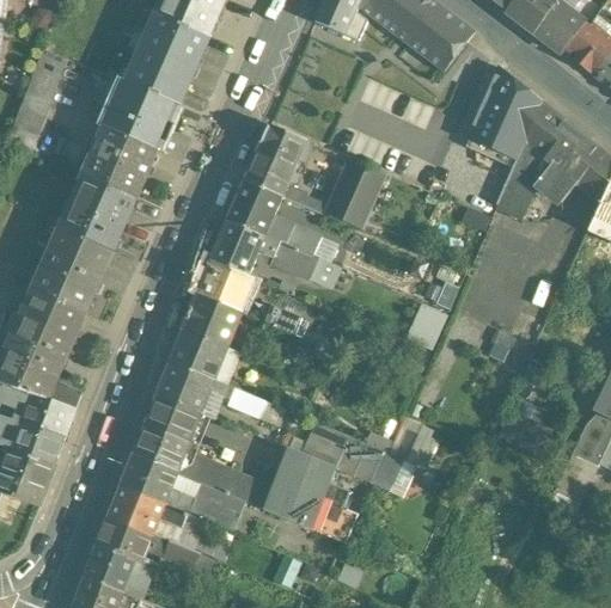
[(158,0),(153,12),(156,12),(209,35),(224,0),(158,0)]
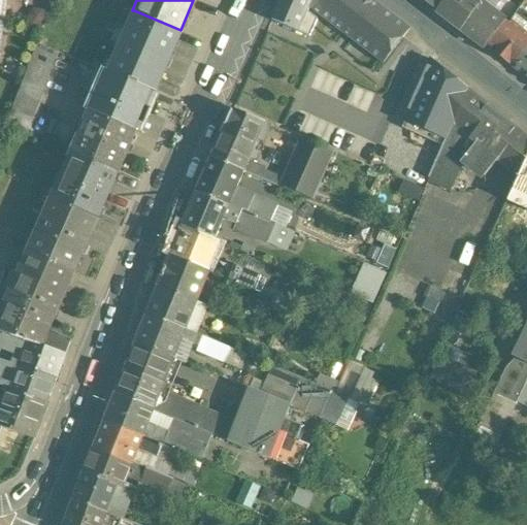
[(280,0),(271,18),(298,29),(306,10),(308,4),(320,12),(328,0),(280,0)]
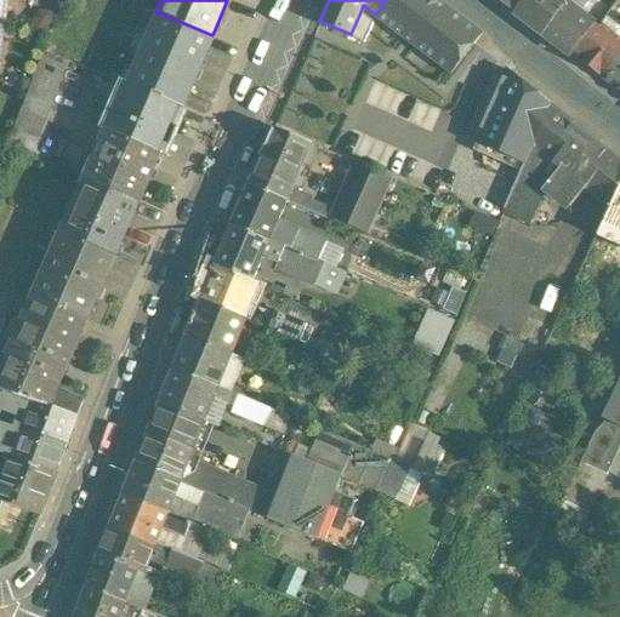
[(481,30),(439,0),(386,0),(376,15),(451,70),(481,30)]
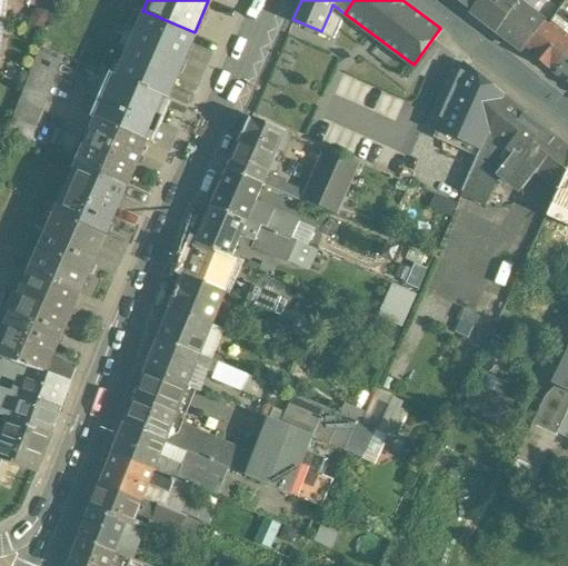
[(457,0),(469,9),(476,0),(457,0)]
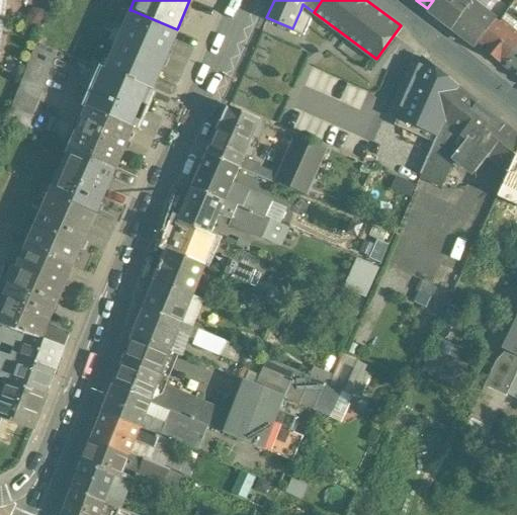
[(433,0),(427,8),(451,26),(469,0),(433,0)]
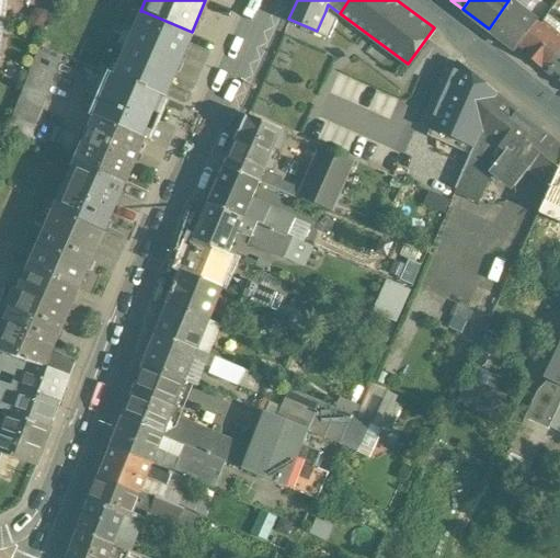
[(529,14),(511,0),(509,0),(489,29),(515,48),(517,45),(536,19),(529,14)]
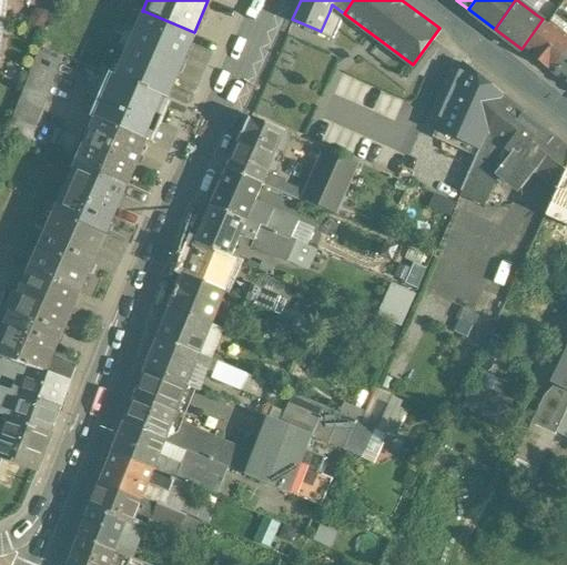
[(536,14),(544,0),(517,0),(536,14)]
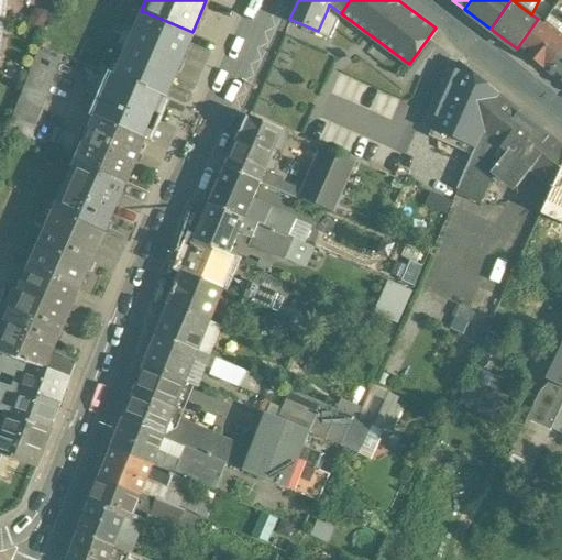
[(561,33),(561,28),(560,26),(561,23),(561,11),(559,9),(553,6),(544,20),(561,33)]
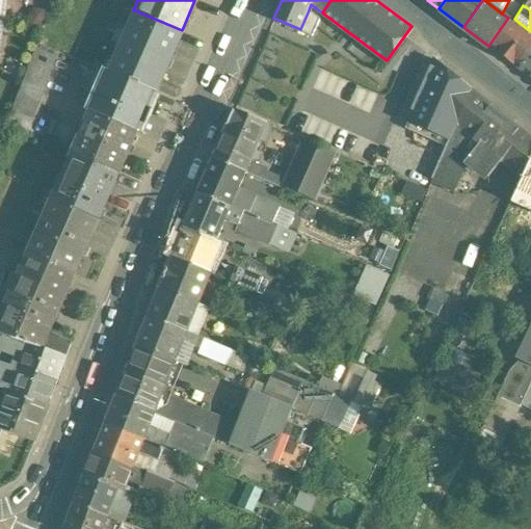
[(182,30),(135,10),(109,71),(154,88),(154,89),(156,90),(182,30)]
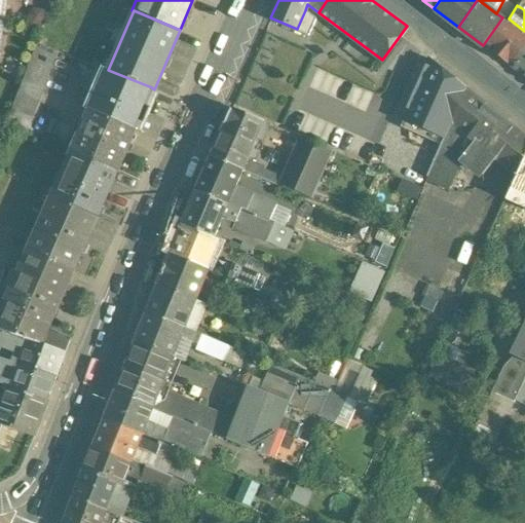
[(314,17),(305,10),(297,29),(307,33),(314,17)]
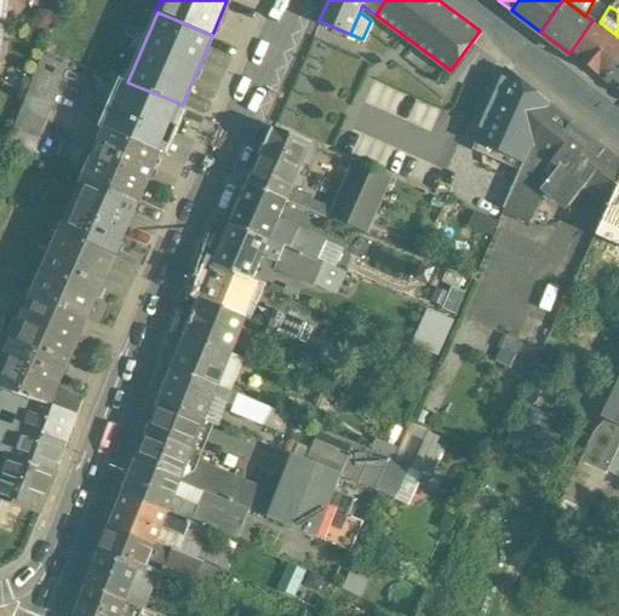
[(618,50),(618,36),(600,22),(597,24),(592,21),(572,50),(578,53),(577,56),(600,74),(618,50)]
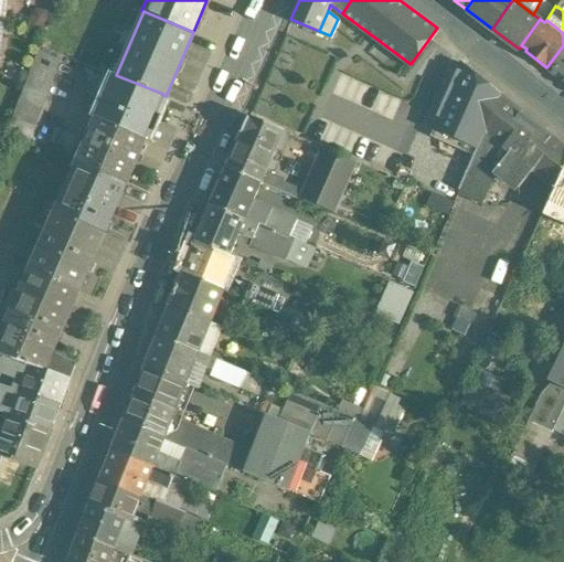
[(62,53),(39,44),(24,84),(46,93),(62,53)]
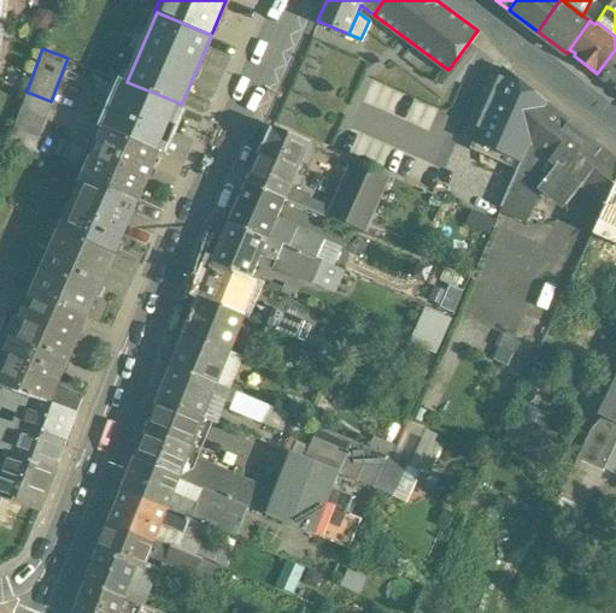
[(615,49),(597,74),(615,88),(615,49)]
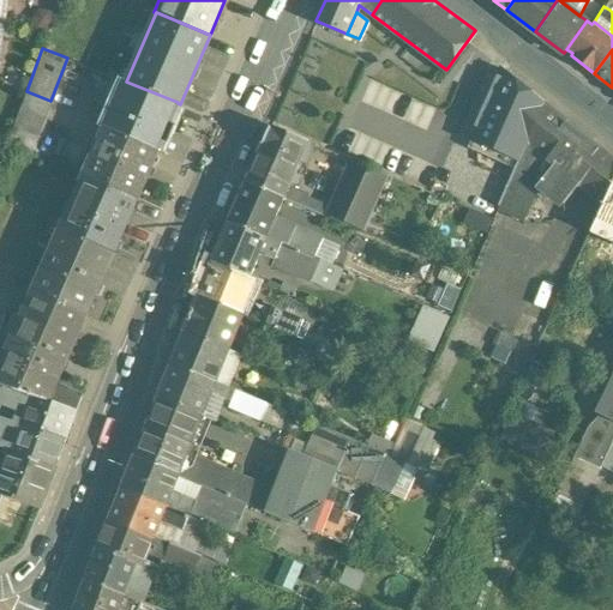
[(467,145),(516,167),(545,101),(502,67),(467,145)]
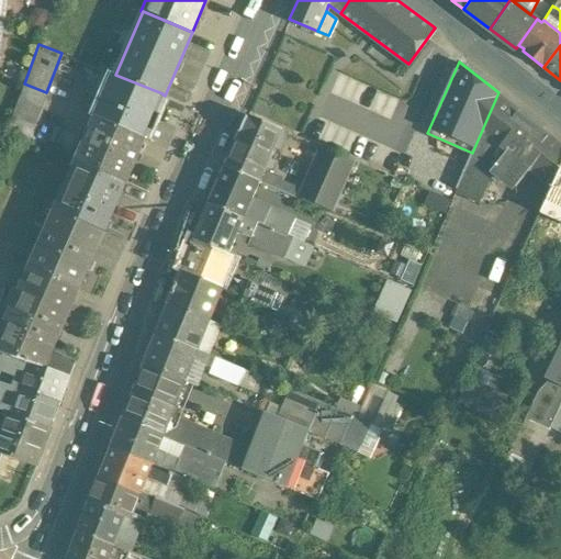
[(115,75),(113,74),(96,114),(144,136),(163,94),(163,93),(115,75)]
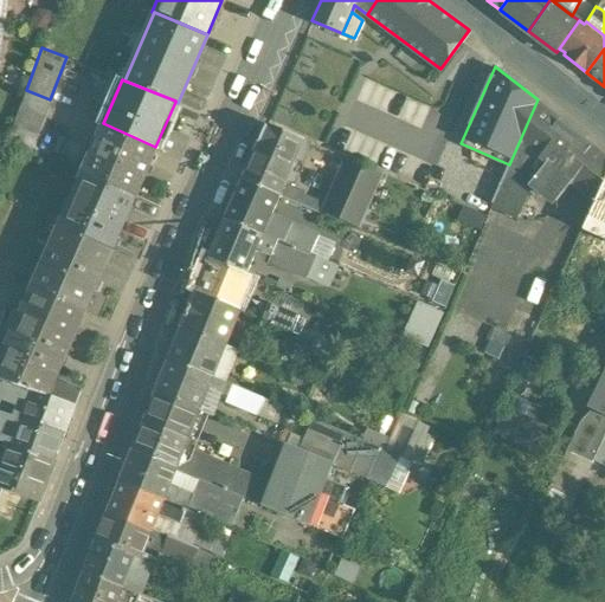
[(50,99),(26,90),(11,127),(36,136),(50,99)]
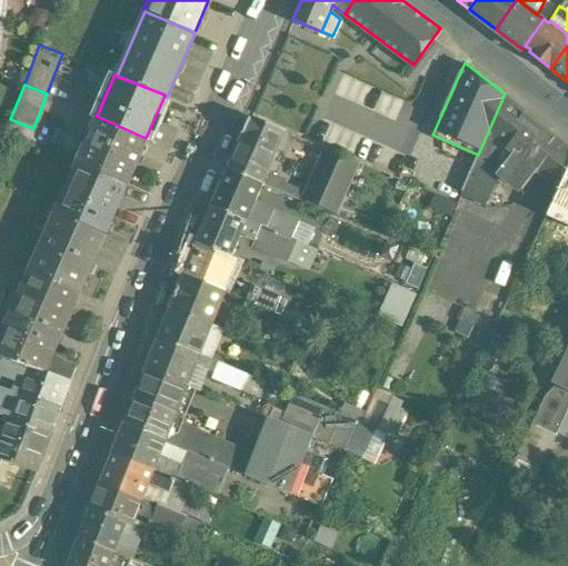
[(567,145),(505,93),(478,155),(476,159),(499,168),(521,187),(535,170),(557,188),(567,164),(567,145)]
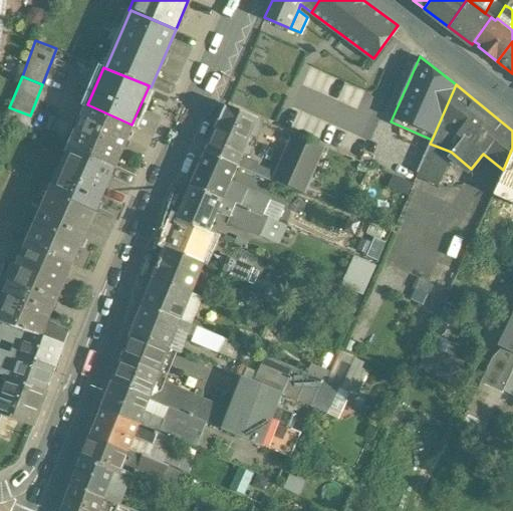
[(258,117),(226,103),(205,151),(237,164),(254,171),(257,165),(258,162),(241,155),(258,117)]
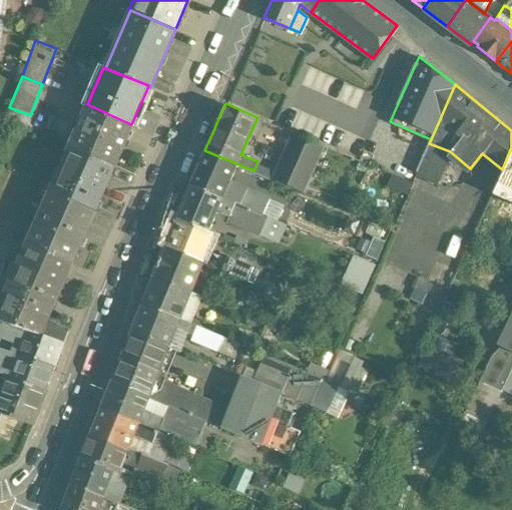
[(131,124),(87,104),(69,145),(114,164),(131,124)]
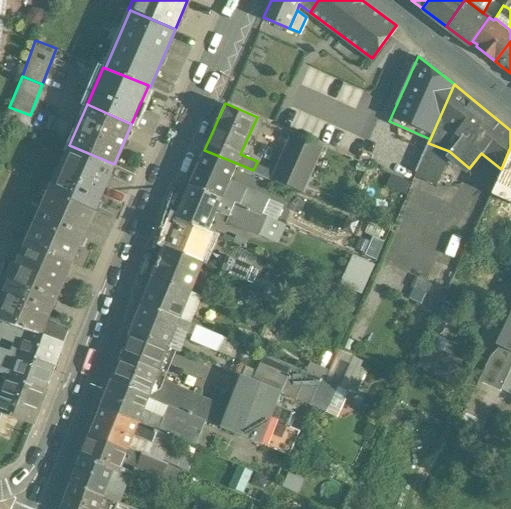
[(303,191),(323,144),(312,139),(291,131),(274,171),(271,178),(275,180),(292,187),(303,191)]
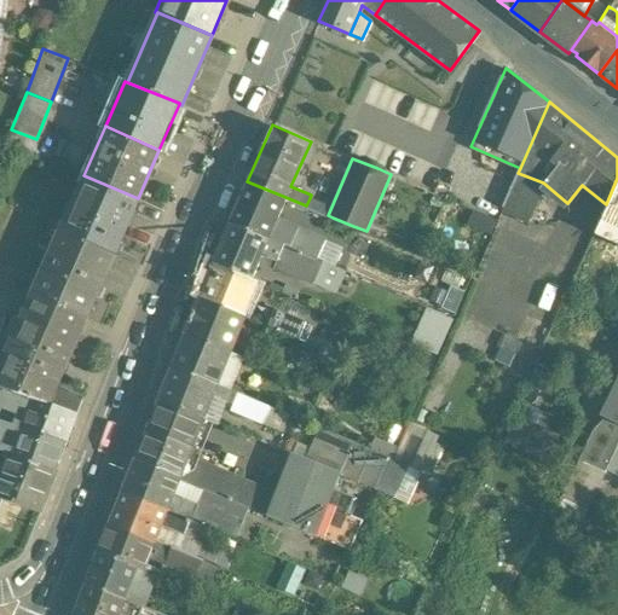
[(543,183),(518,173),(502,210),(527,221),(543,183)]
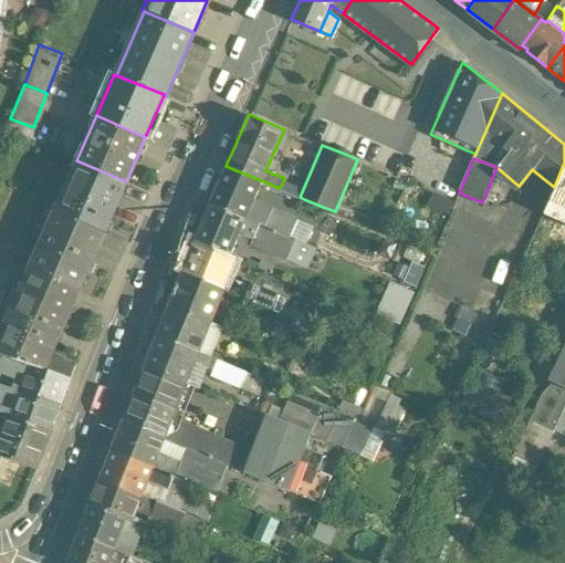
[(126,181),(76,160),(55,209),(104,230),(126,181)]
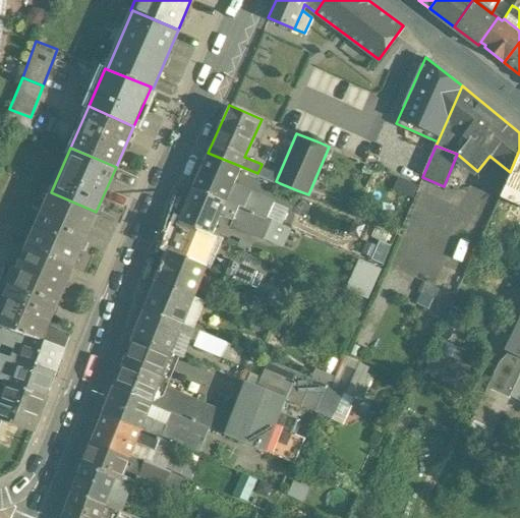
[(519,151),(501,196),(519,205),(519,151)]
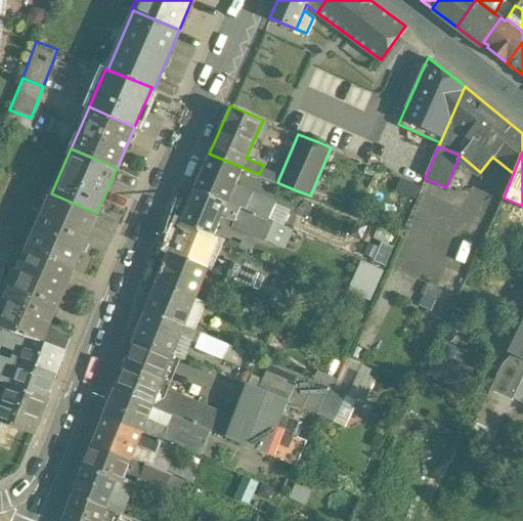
[(242,167),(209,154),(194,186),(240,206),(246,208),(252,196),(232,187),(242,167)]
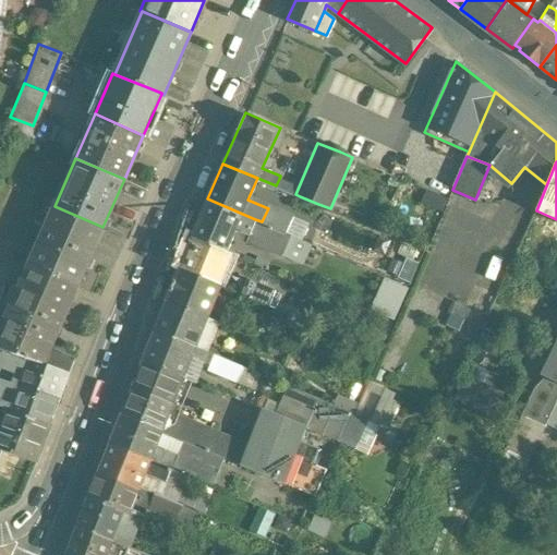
[(299,186),(279,179),(276,185),(278,186),(295,194),(299,186)]
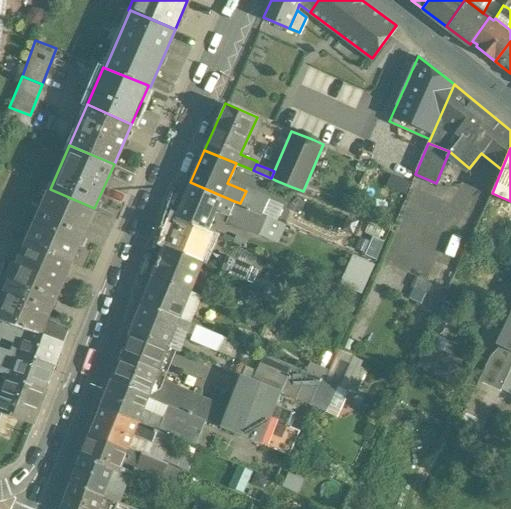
[(271,178),(255,171),(252,177),(273,185),(275,180),(271,178)]
